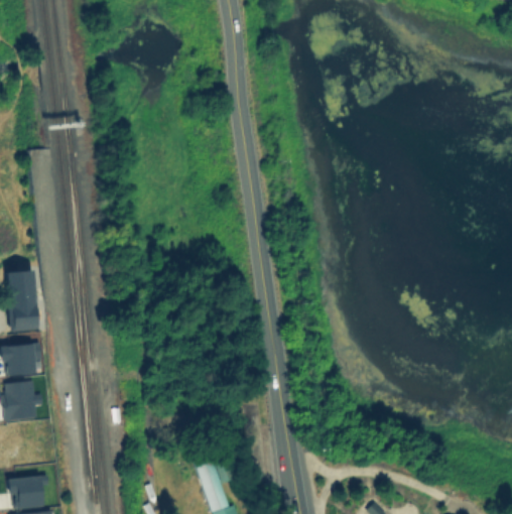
[(9,333),(3,273),(32,270),(38,330),(9,333)]
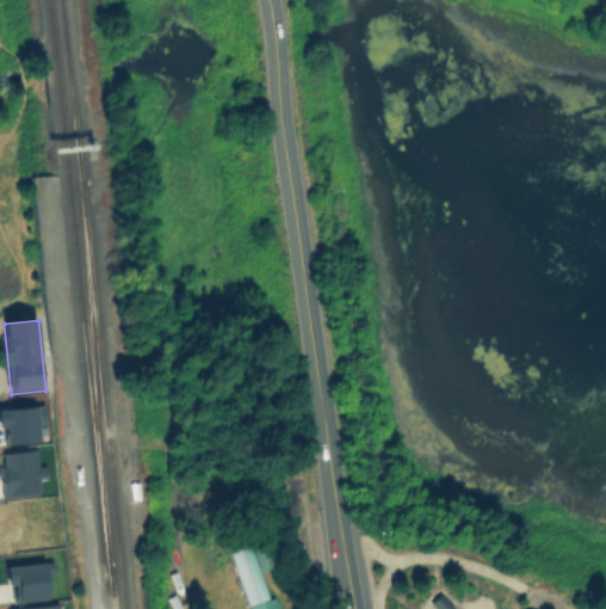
[(42,442),(6,447),(5,429),(0,429),(0,410),(47,406),(49,426),(41,428),(42,442)]
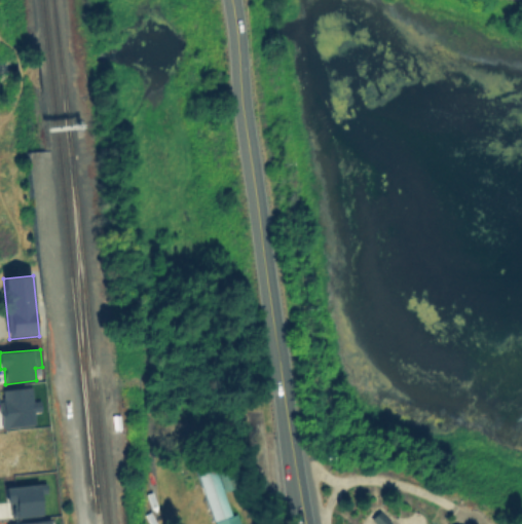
[(37,426),(4,429),(1,404),(5,403),(4,391),(33,388),(37,426)]
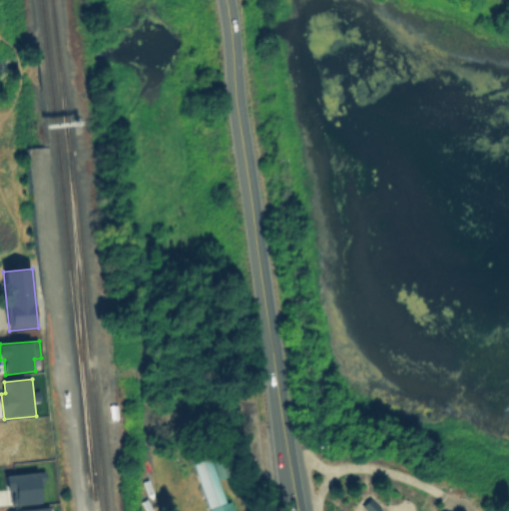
[(234,476),(220,480),(212,456),(226,451),(234,476)]
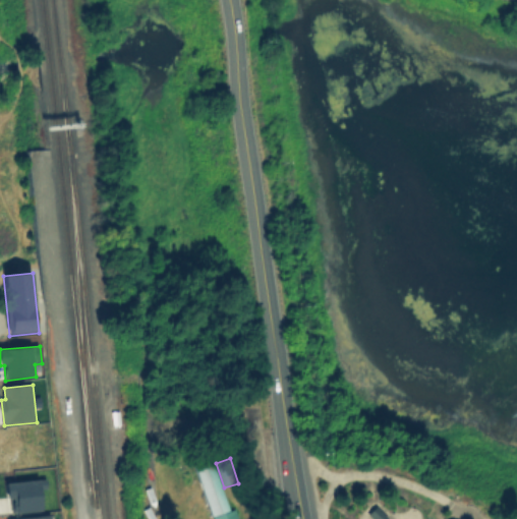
[(239,518),(236,508),(230,510),(222,484),(223,484),(215,460),(195,467),(213,518),(239,518)]
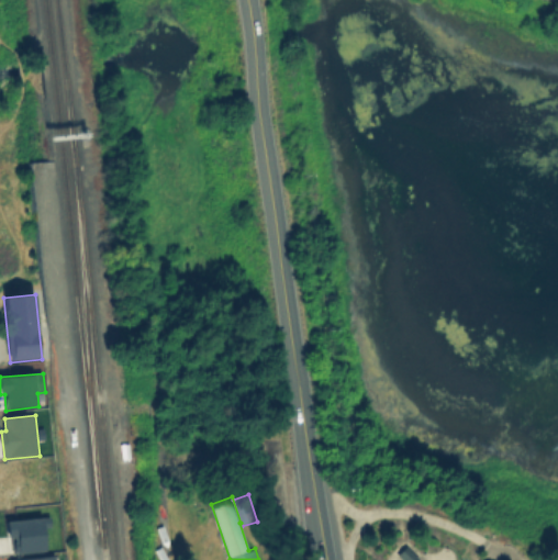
[(43,518),(46,552),(15,556),(13,538),(9,539),(8,523),(43,518)]
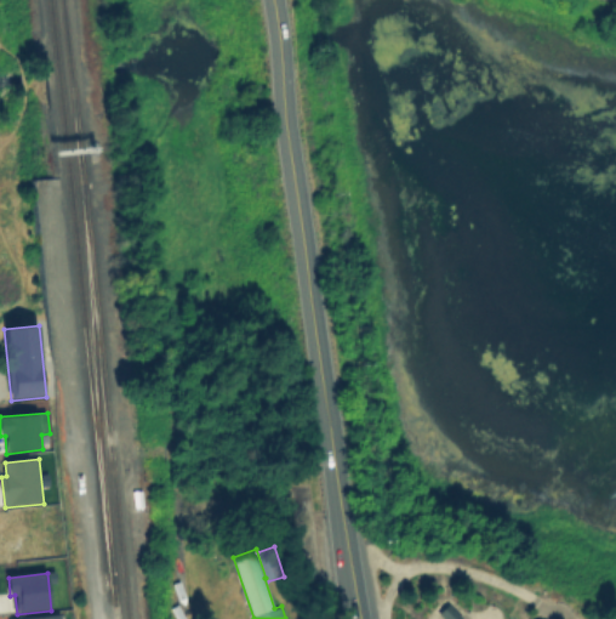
[(444,618),(439,614),(450,603),(463,617),(462,618),(444,618)]
